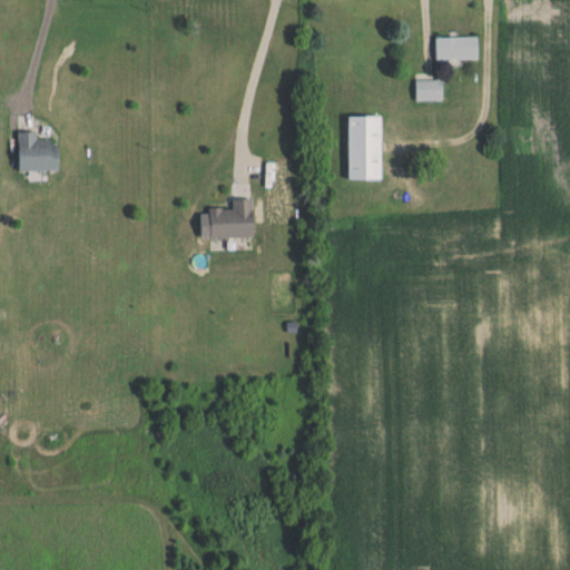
[(479,62),(479,39),(433,39),(433,62),(479,62)]
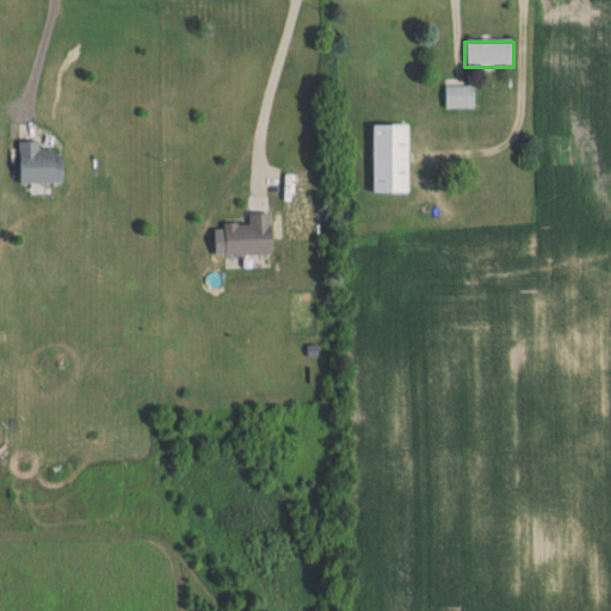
[(474,87),(443,87),(443,110),(474,110),(474,87)]
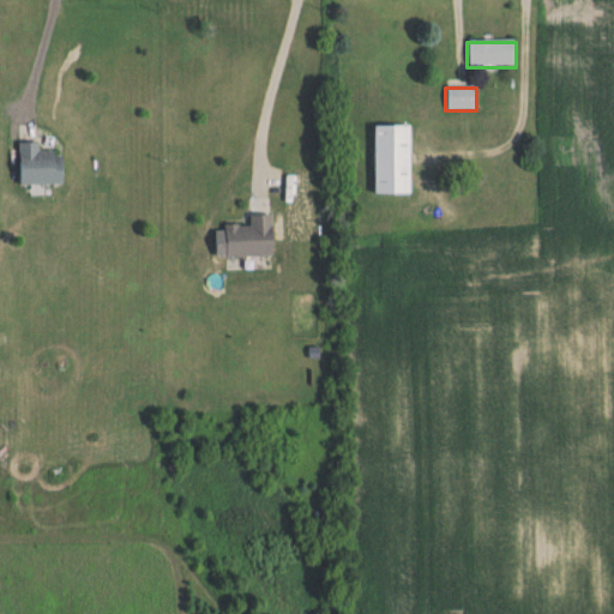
[(411,194),(411,126),(374,126),(374,194),(411,194)]
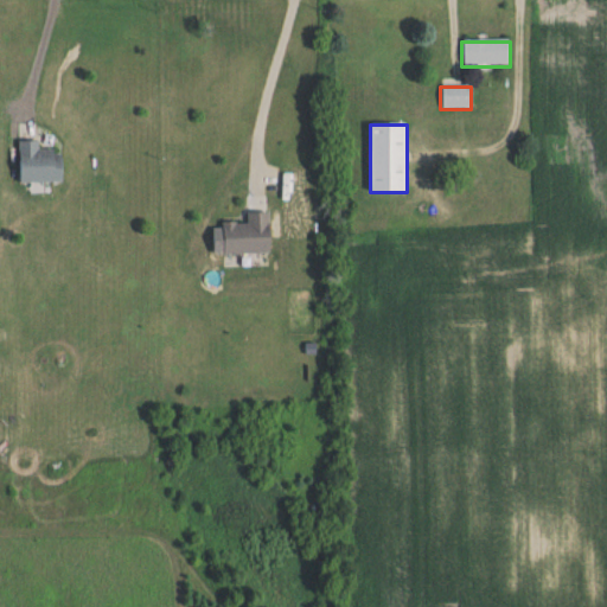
[(19,142),(20,185),(64,184),(63,152),(39,152),(39,142),(19,142)]
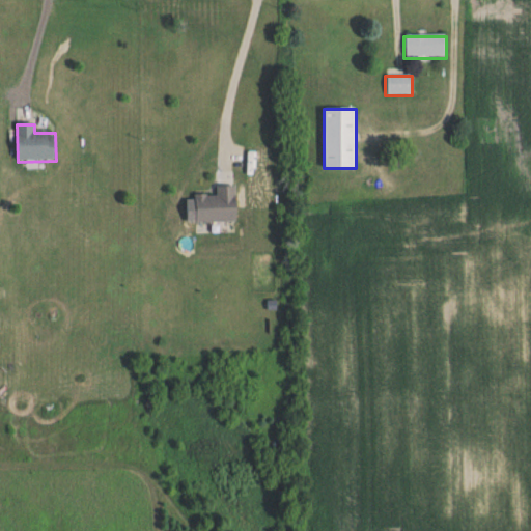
[(194,196),(194,223),(236,223),(236,187),(217,187),(217,196),(194,196)]
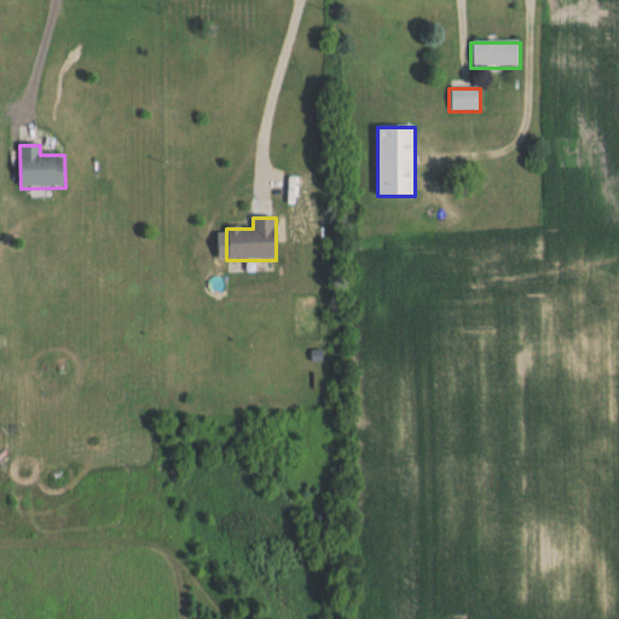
All buildings are outlined.
